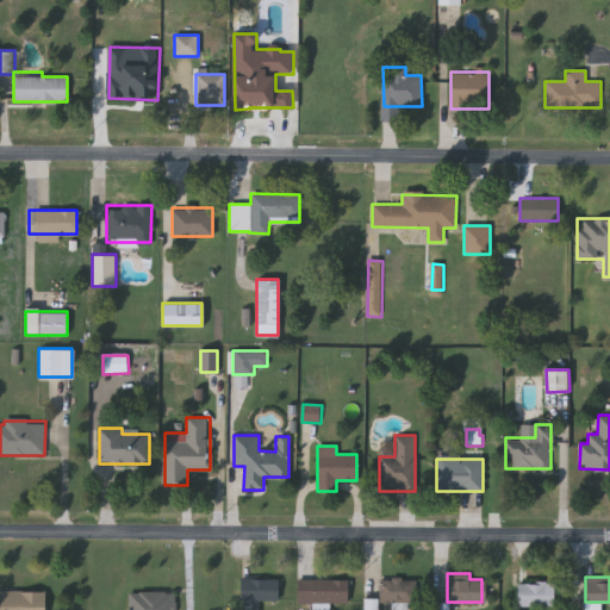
[(391,609),(391,602),(379,602),(380,578),(417,579),(417,609),(391,609)]
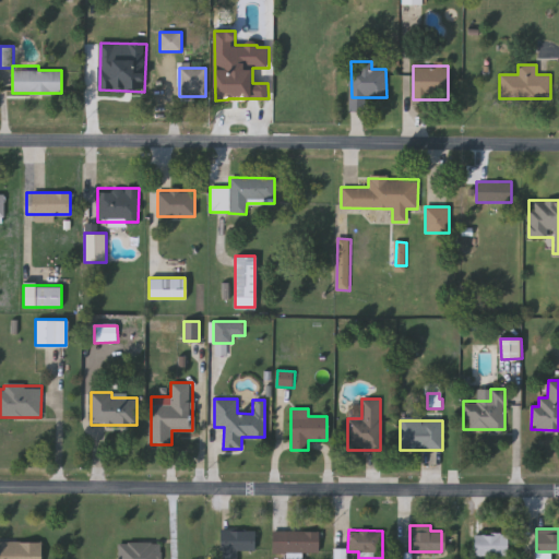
[(236,550),(236,558),(221,558),(221,531),(254,531),(254,550),(236,550)]
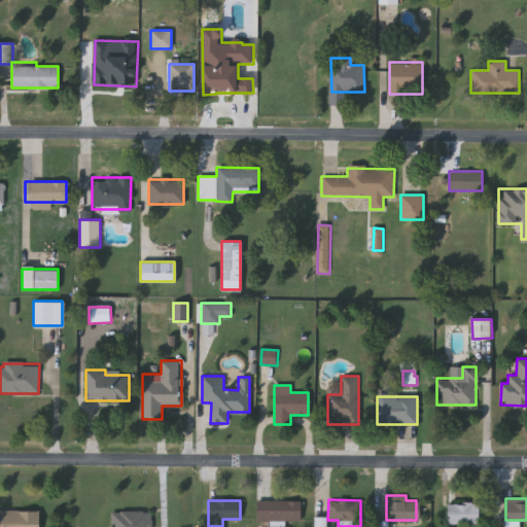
[(300,521),(256,521),(256,500),(300,500),(300,521)]
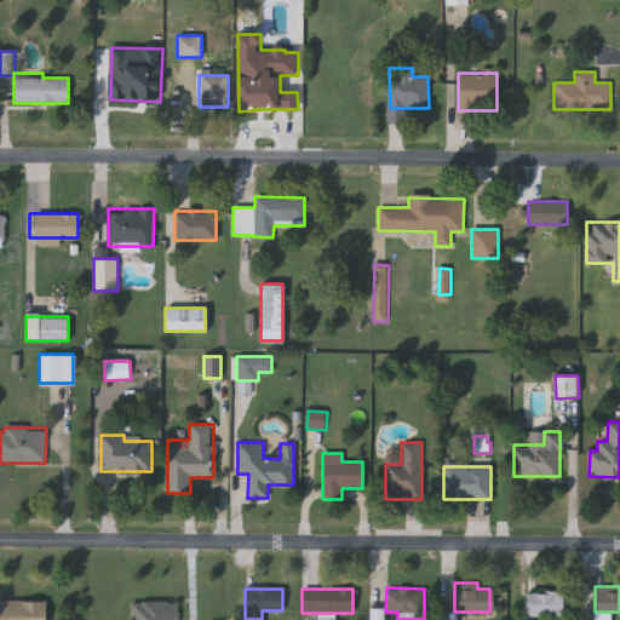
[(526,616),(526,591),(563,591),(563,616),(526,616)]
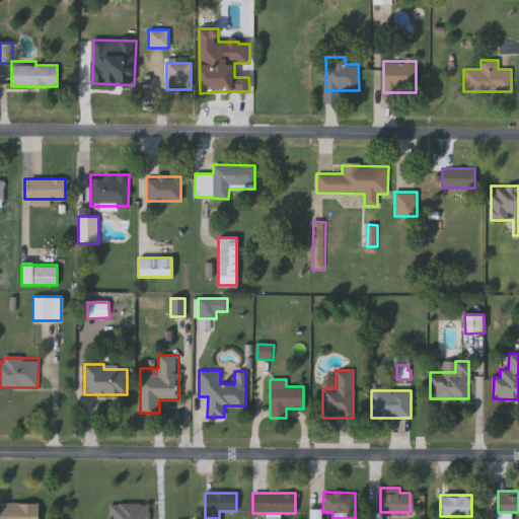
[(0,518),(0,503),(39,503),(39,518),(0,518)]
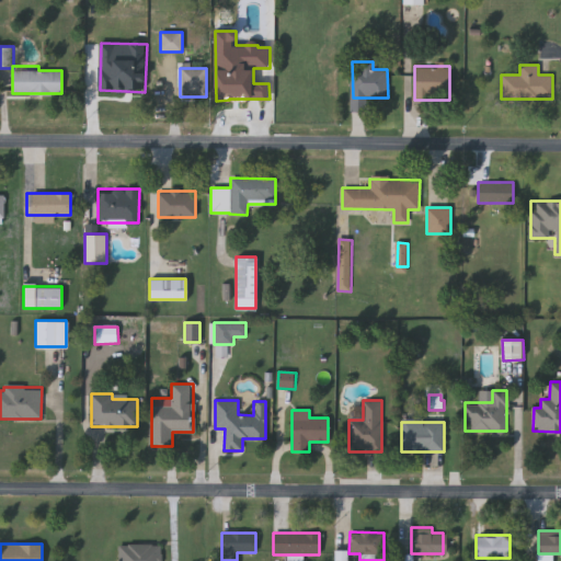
[(161,560),(118,560),(118,544),(161,544),(161,560)]
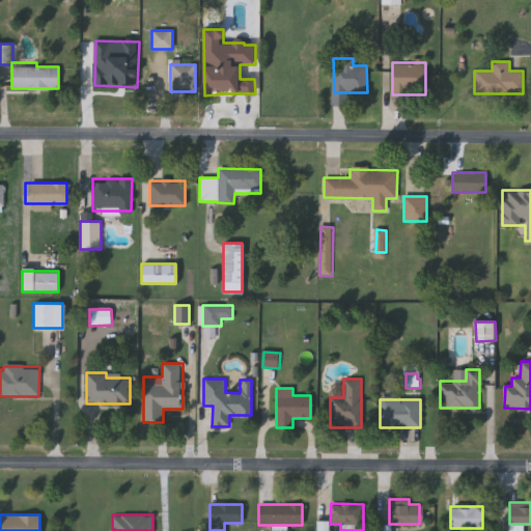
[(330,530),(330,522),(318,522),(318,530),(330,530)]
